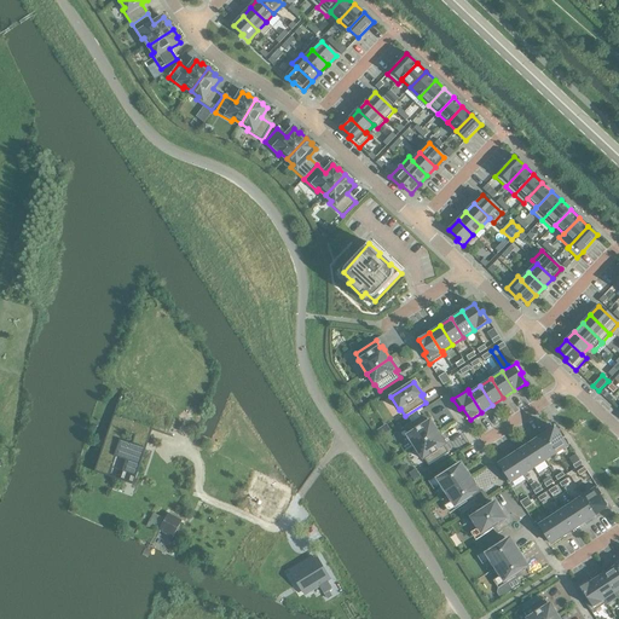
[(439,433),(433,424),(431,421),(429,422),(424,415),(404,428),(409,435),(408,435),(415,447),(439,433)]
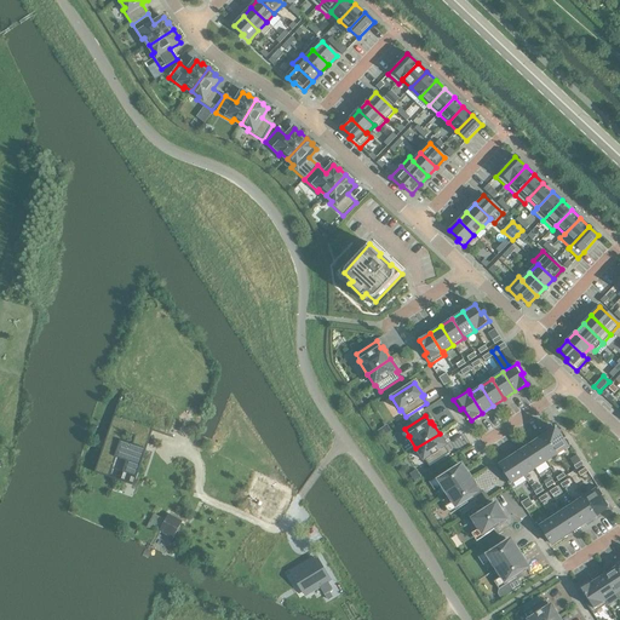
[(113,469),(137,477),(153,430),(114,417),(95,472),(110,478),(113,469)]
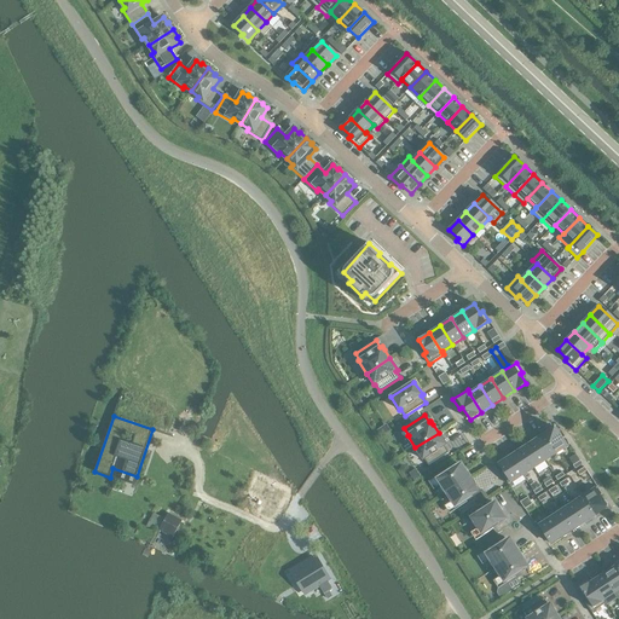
[(555,428),(543,435),(556,453),(570,445),(565,437),(562,439),(555,428)]
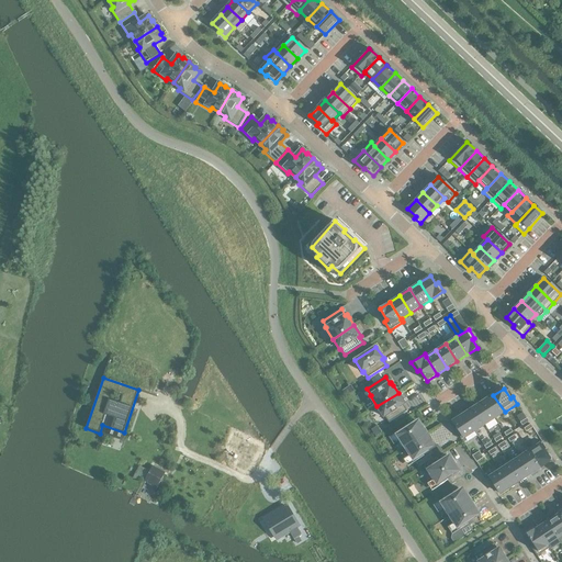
[(407,411),(404,405),(405,404),(398,393),(377,406),(384,417),(385,417),(389,423),(407,411)]
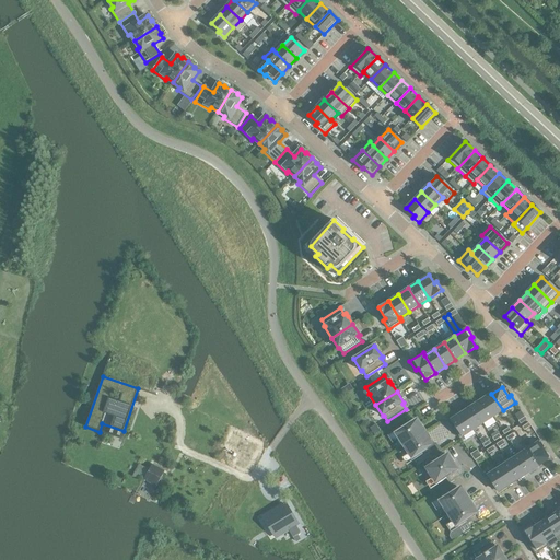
[(503,410),(491,394),(481,400),(492,417),(503,410)]
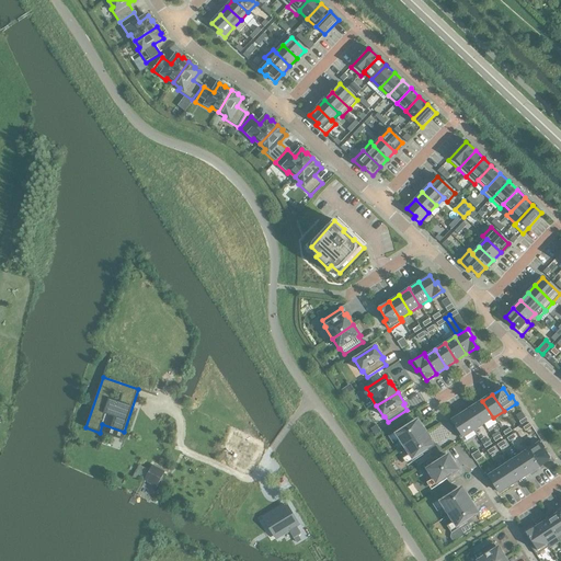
[(493,418),(482,401),(472,408),(483,424),(493,418)]
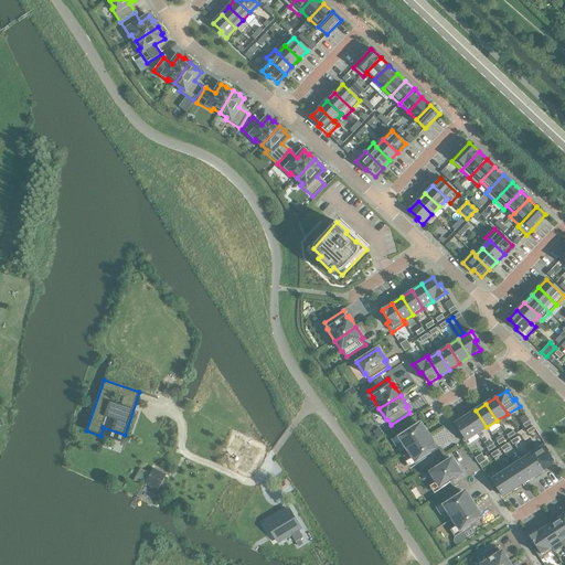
[(487,427),(476,411),(466,416),(477,434),(487,427)]
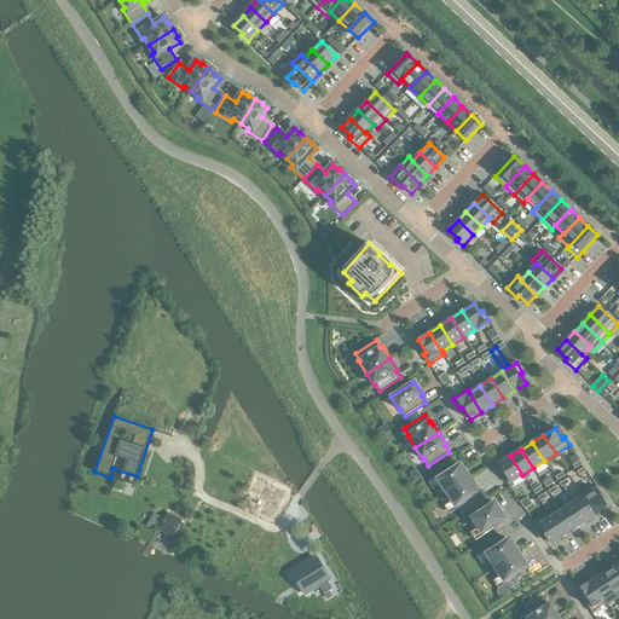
[(522,475),(510,456),(499,464),(507,475),(503,476),(509,485),(522,475)]
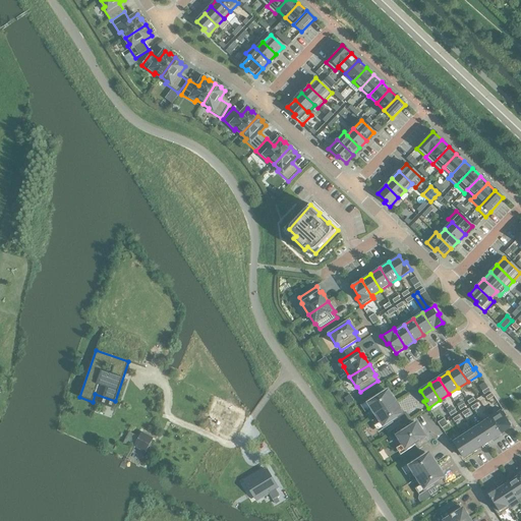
[(374,416),(395,402),(388,391),(371,402),(370,399),(366,402),(368,405),(369,404),(371,408),(370,409),(374,416)]
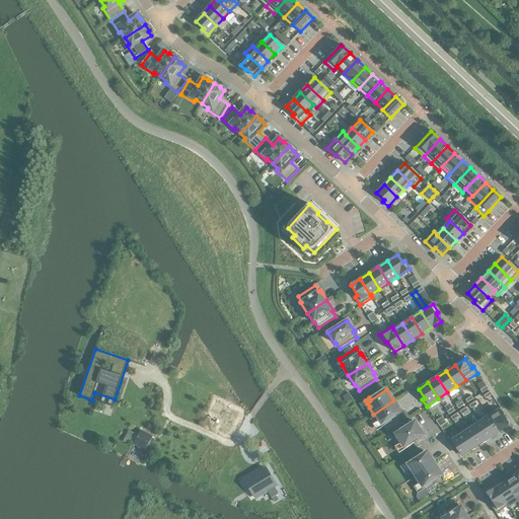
[(390,419),(399,414),(400,412),(393,400),(373,415),(378,421),(379,420),(383,427),(391,422),(390,419)]
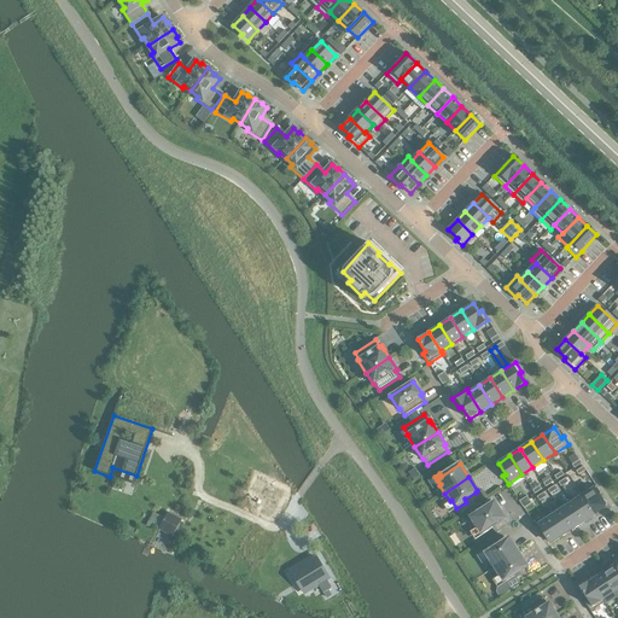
[(596,487),(582,495),(595,514),(606,507),(599,496),(601,494),(596,487)]
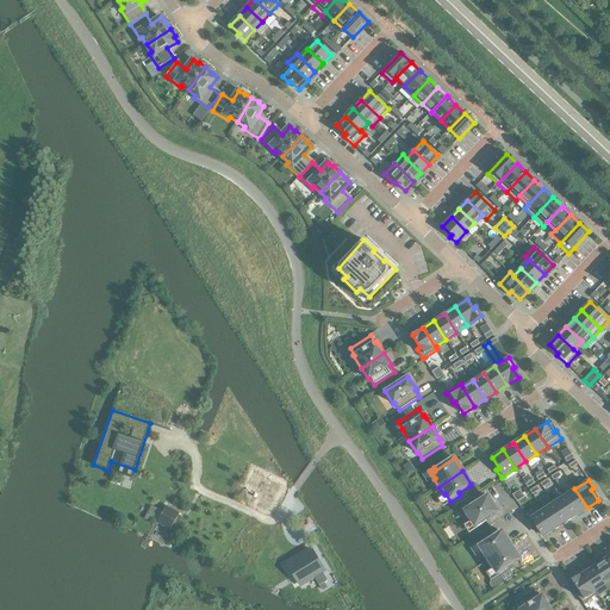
[(477,484),(471,487),(475,495),(481,490),(477,484)]
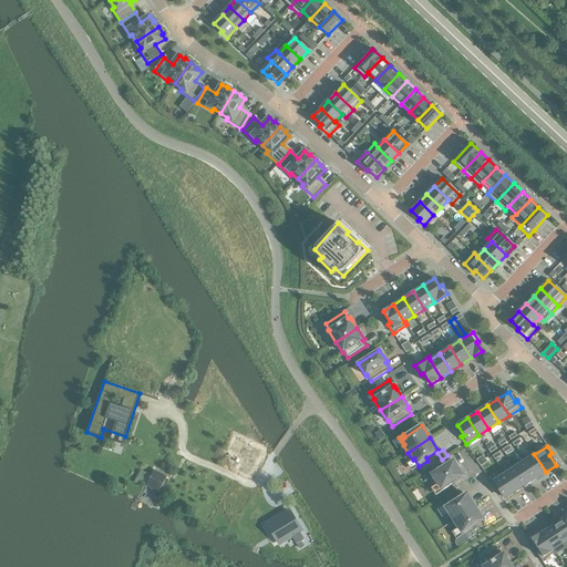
[(546,472),(534,454),(524,461),(536,478),(546,472)]
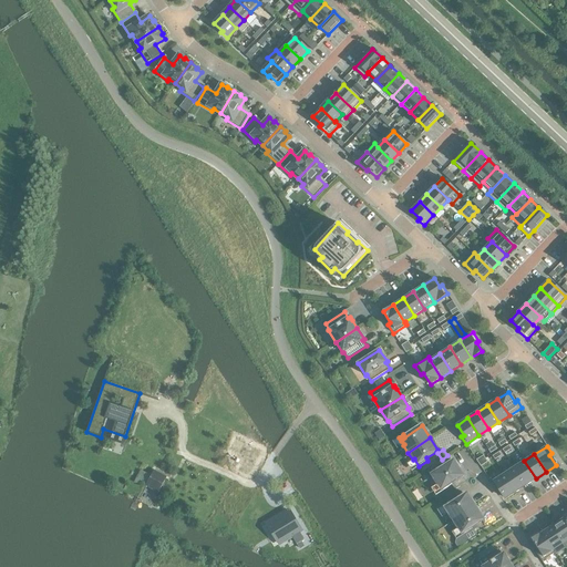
[(434,459),(421,468),(423,472),(436,463),(434,459)]
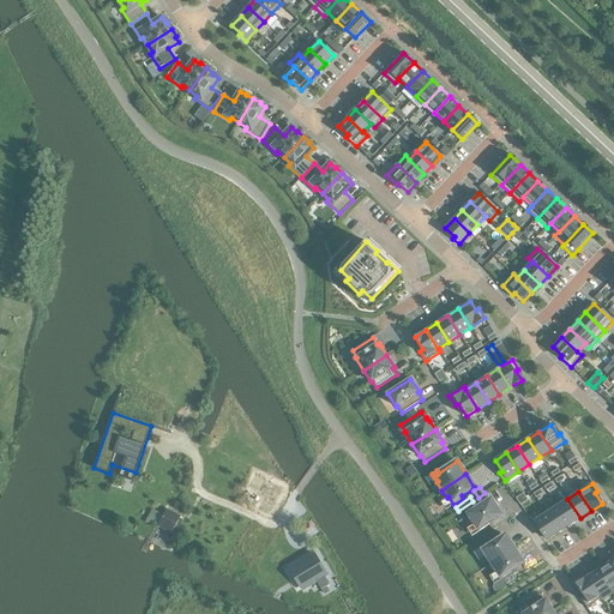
[(488,522),(499,516),(500,513),(491,499),(481,506),(470,513),(469,513),(470,515),(468,516),(473,524),(475,523),(480,531),(489,525),(488,522)]
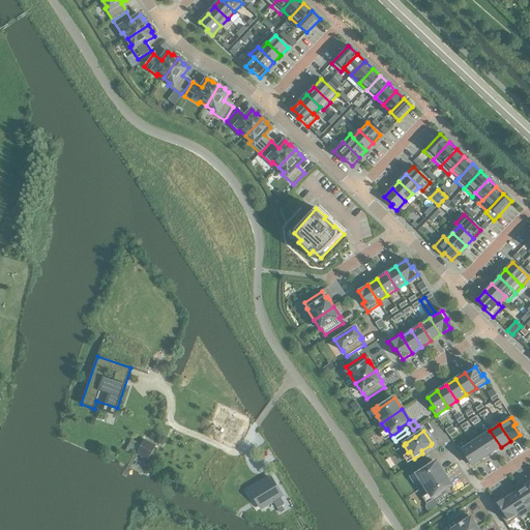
[(501,447),(490,431),(480,437),(491,453),(501,447)]
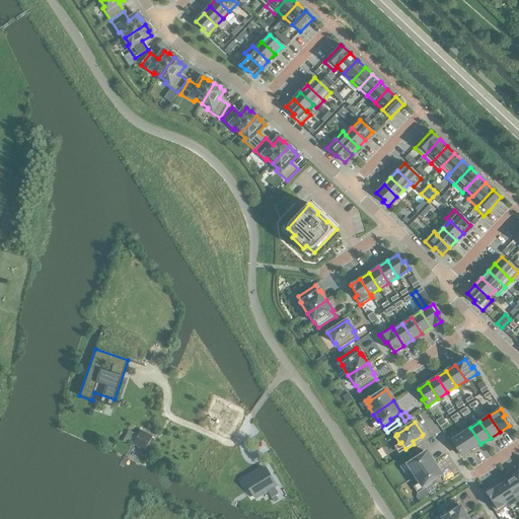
[(480,444),(470,428),(461,434),(471,450),(480,444)]
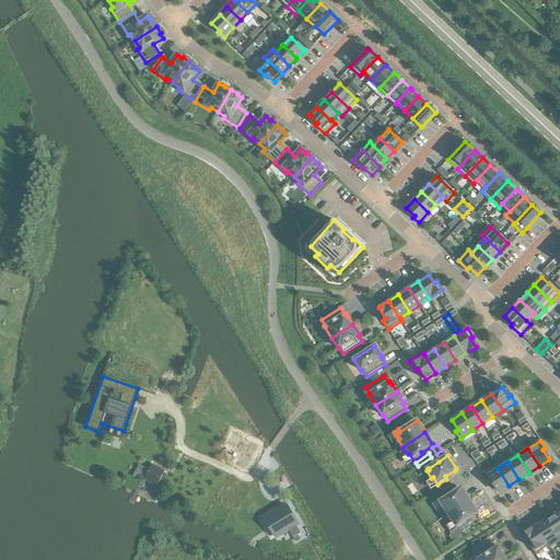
[(152,465),(144,481),(156,487),(165,471),(152,465)]
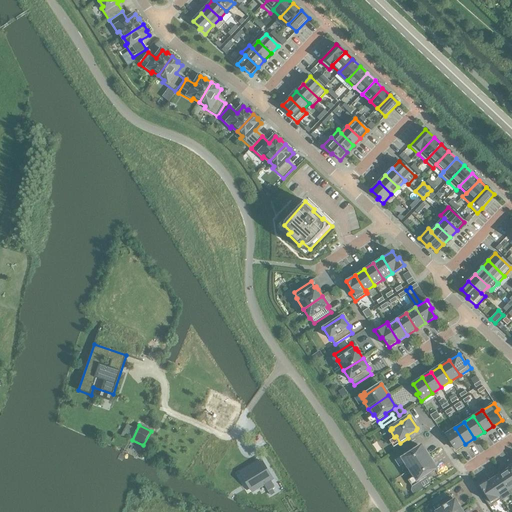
[(465,444),(455,428),(444,436),(448,442),(450,441),(456,450),(465,444)]
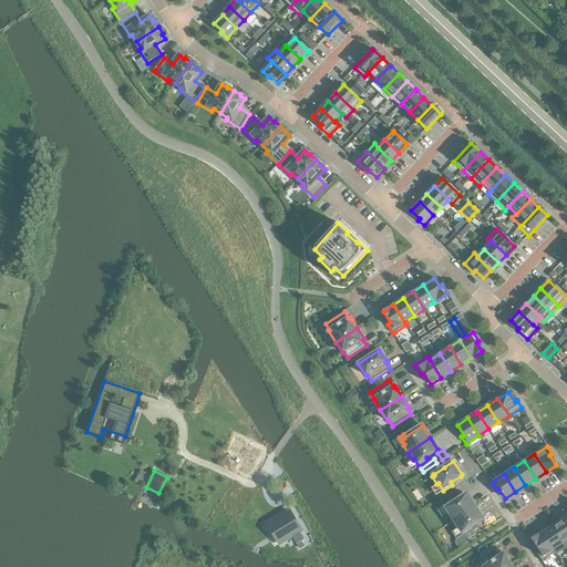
[(447,503),(444,506),(446,509),(446,508),(450,513),(447,514),(452,521),(475,506),(474,505),(471,500),(470,500),(466,494),(465,495),(453,503),(449,506),(447,503)]
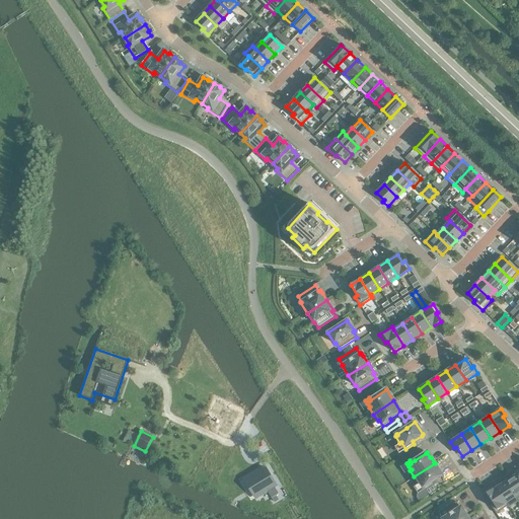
[(435,463),(414,476),(419,484),(421,483),(425,490),(418,494),(417,498),(420,502),(437,491),(433,484),(431,482),(440,475),(437,471),(439,470),(438,469),(436,470),(433,466),(435,464),(435,463)]
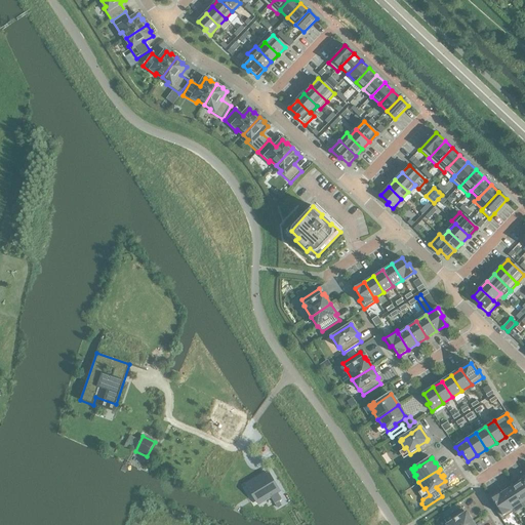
[(267,473),(249,483),(261,502),(271,496),(275,503),(281,499),(277,493),(279,492),(267,473)]
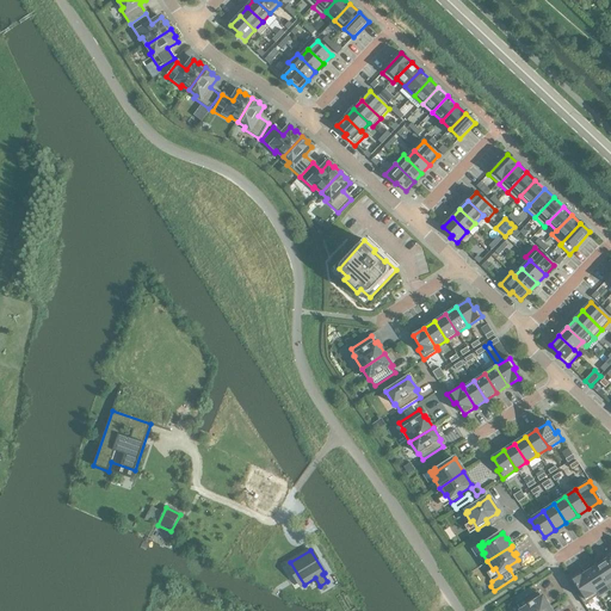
[(610,567),(605,560),(594,567),(608,585),(610,590),(610,588),(610,567)]
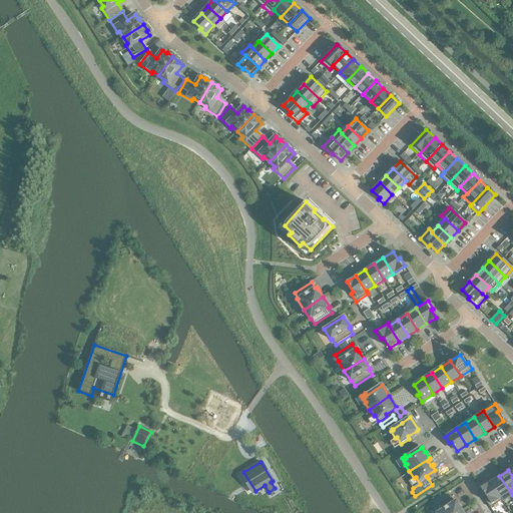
[(499,476),(490,482),(500,497),(501,497),(503,501),(512,495),(510,491),(499,476)]
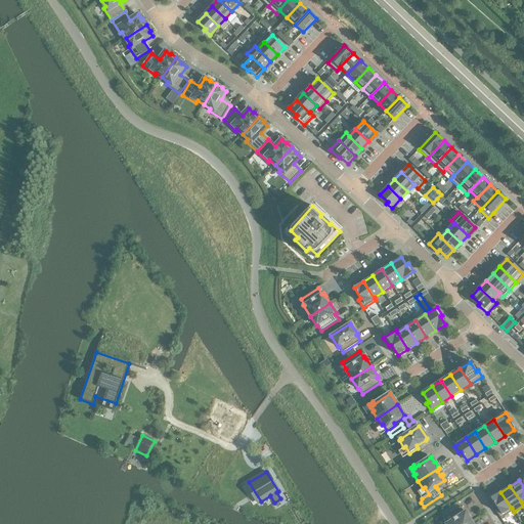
[(500,492),(491,498),(498,510),(496,512),(501,520),(514,512),(512,508),(511,508),(500,492)]
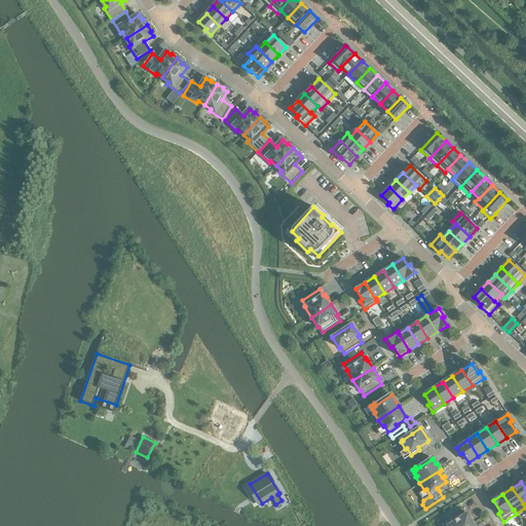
[(447,525),(470,525),(474,523),(467,513),(465,514),(462,509),(445,520),(449,525),(448,525),(447,525)]
